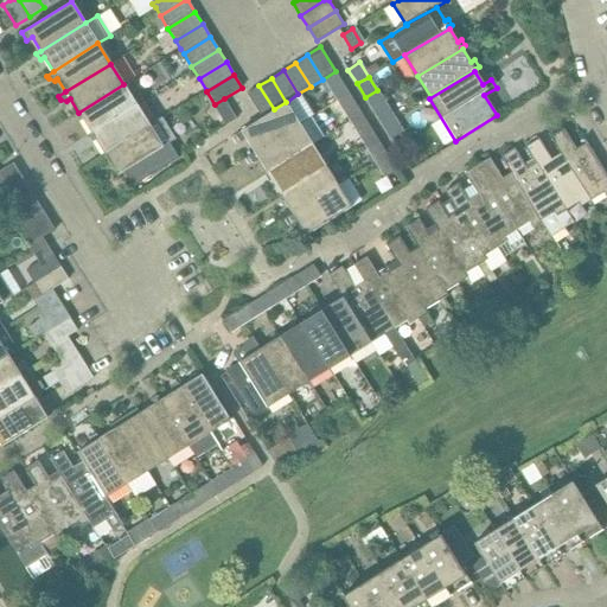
[(337,100),(349,93),(340,78),(328,85),(337,100)]
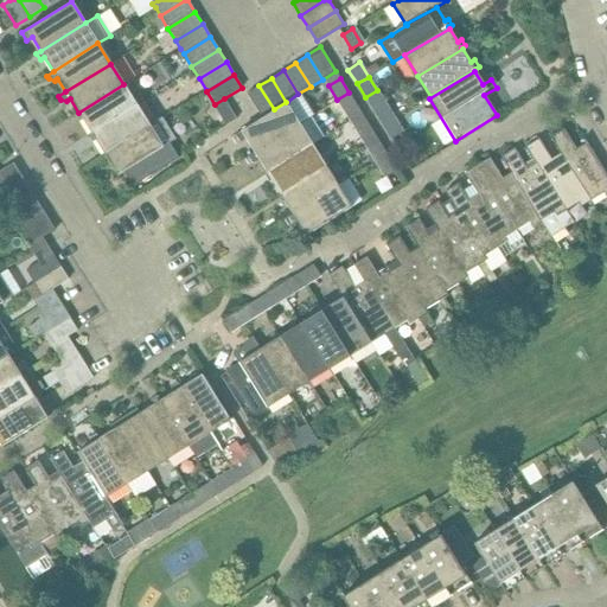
[(82,119),(91,133),(136,104),(123,84),(78,113),(75,114),(78,121),(82,119)]
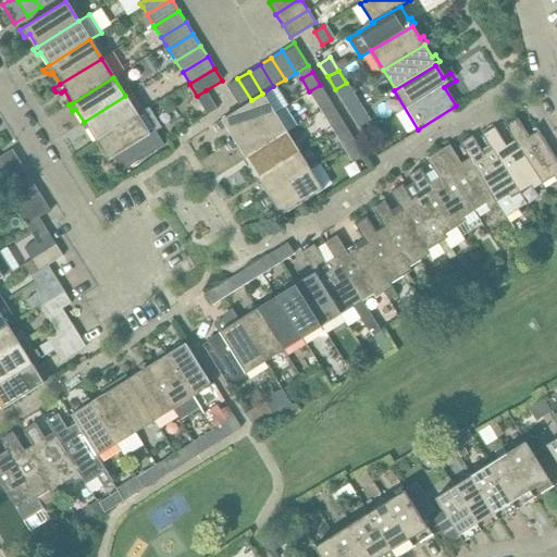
[(226,86),(240,108),(251,100),(237,78),(226,86)]
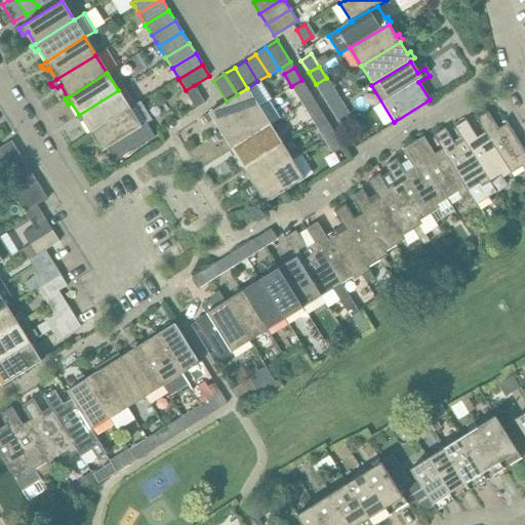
[(194,85),(186,90),(185,90),(196,108),(205,103),(194,85)]
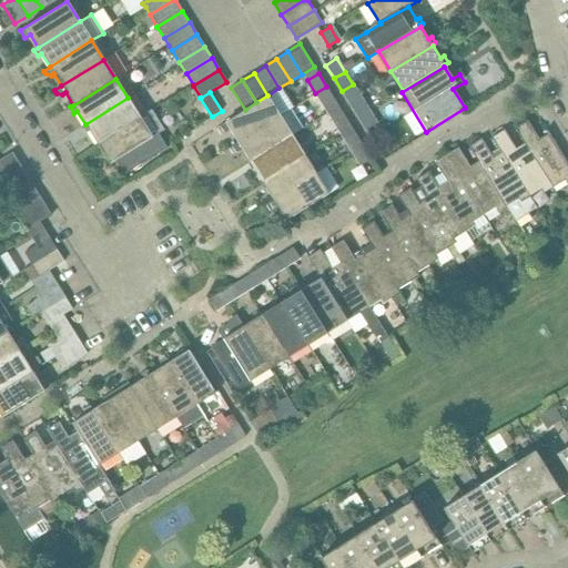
[(320,99),(328,113),(338,107),(331,92),(320,99)]
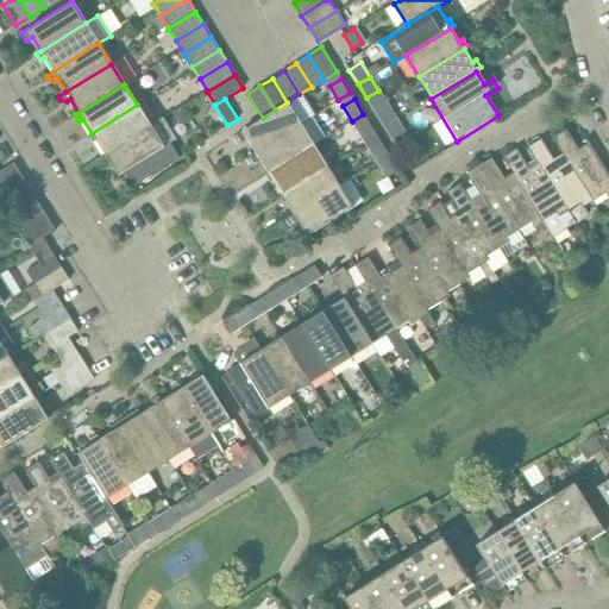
[(256,152),(301,124),(288,102),(287,102),(275,110),(263,118),(236,135),(240,143),(248,138),(256,152)]
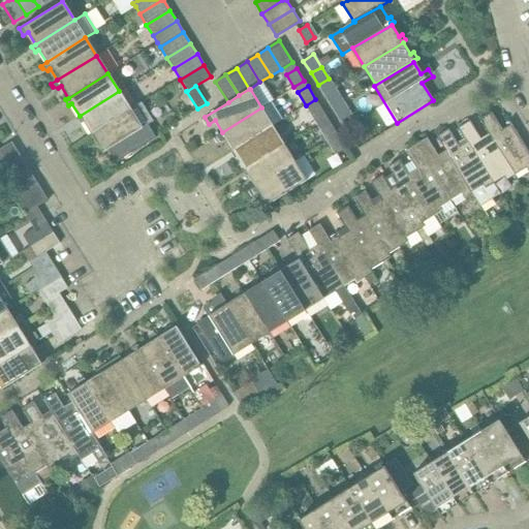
[(325,96),(334,109),(343,102),(336,90),(325,96)]
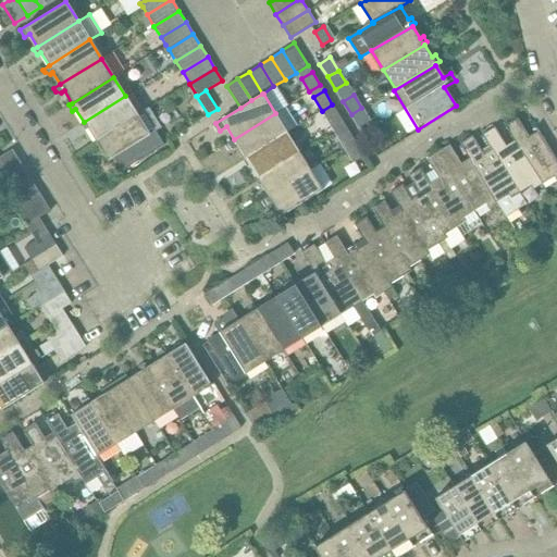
[(87,128),(96,140),(136,115),(125,96),(84,122),(81,124),(84,130),(87,128)]
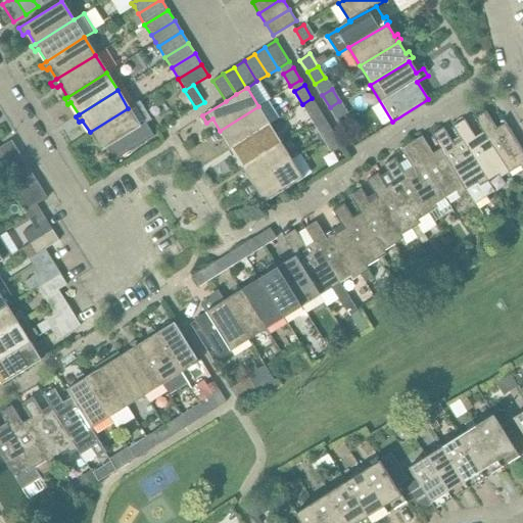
[(310,115),(320,109),(312,98),(302,104),(310,115)]
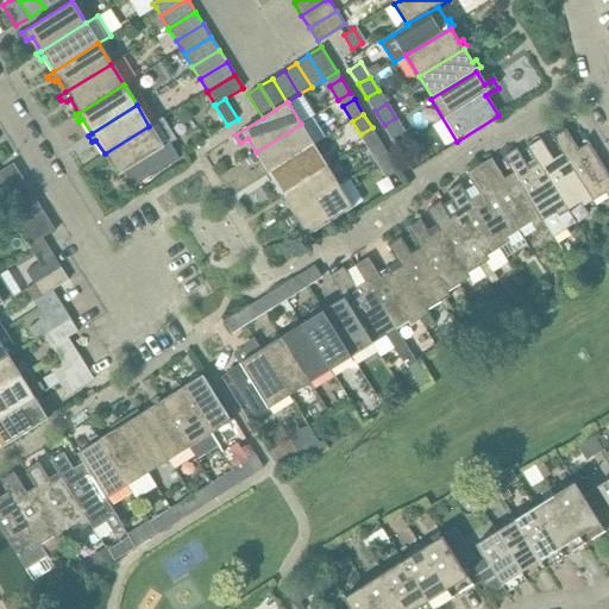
[(149,126),(105,154),(118,175),(124,171),(133,187),(177,159),(179,159),(177,157),(169,144),(176,139),(163,118),(149,126)]
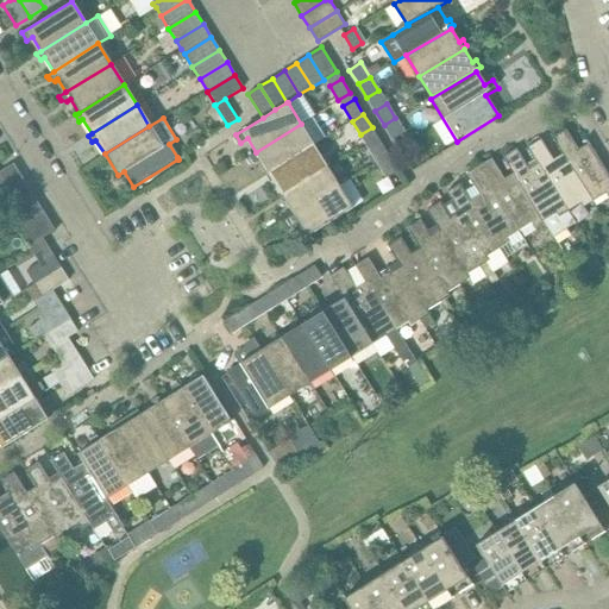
[(405,132),(395,118),(384,125),(393,139),(405,132)]
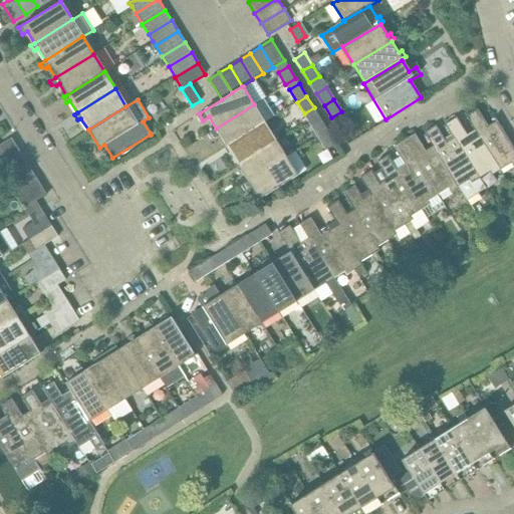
[(220,135),(227,146),(265,121),(254,104),(216,129),(210,132),(214,138),(220,135)]
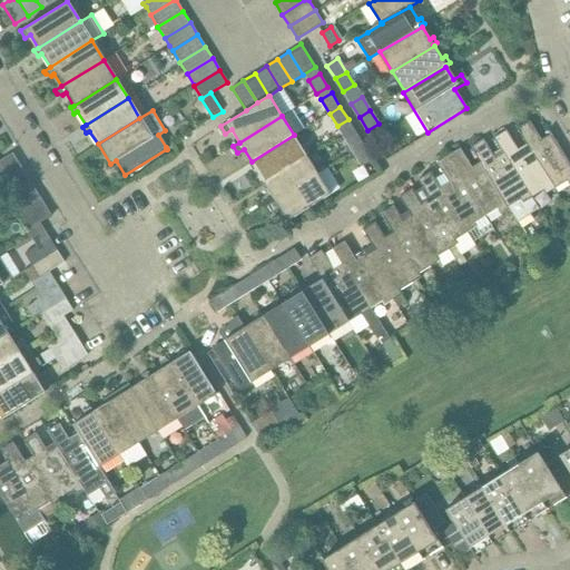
[(569,185),(569,184),(569,165),(551,134),(541,140),(529,120),(517,128),(527,144),(554,188),(567,180),(569,185)]
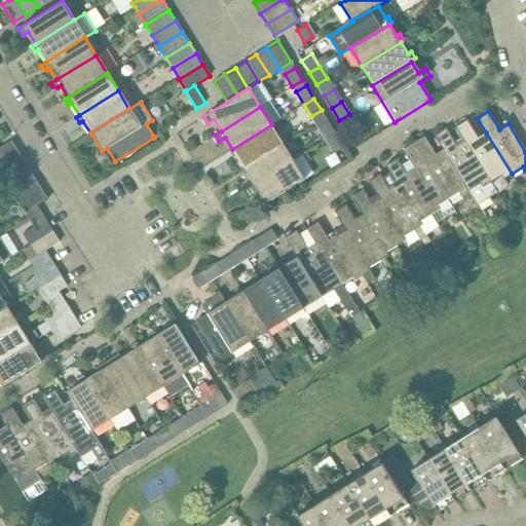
[(455,126),(464,141),(490,182),(501,176),(503,179),(512,174),(486,133),(478,138),(466,119),(455,126)]
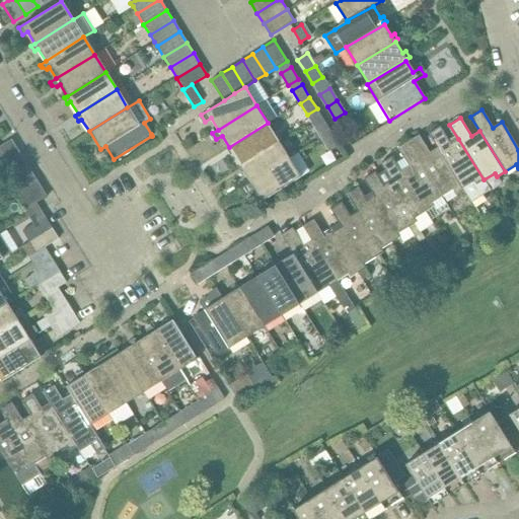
[(313,126),(321,138),(331,132),(323,120),(313,126)]
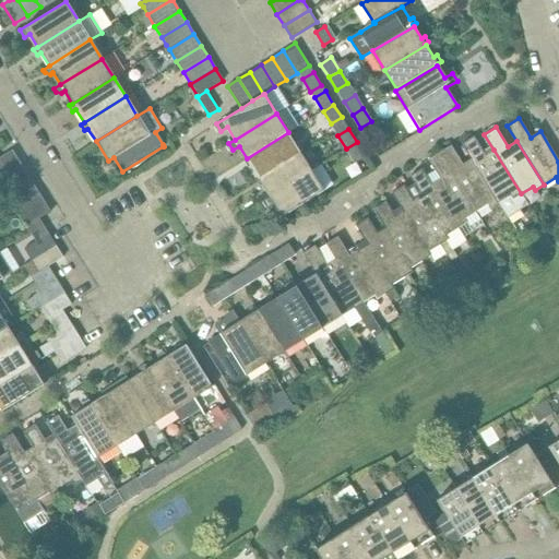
[(247,158),(259,177),(300,152),(288,132),(247,158)]
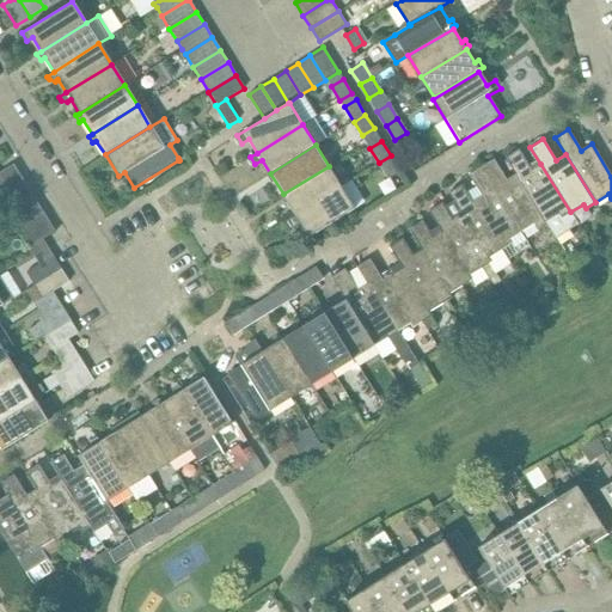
[(519,150),(506,157),(505,158),(515,175),(545,221),(554,234),(575,220),(570,212),(540,164),(531,170),(519,150)]
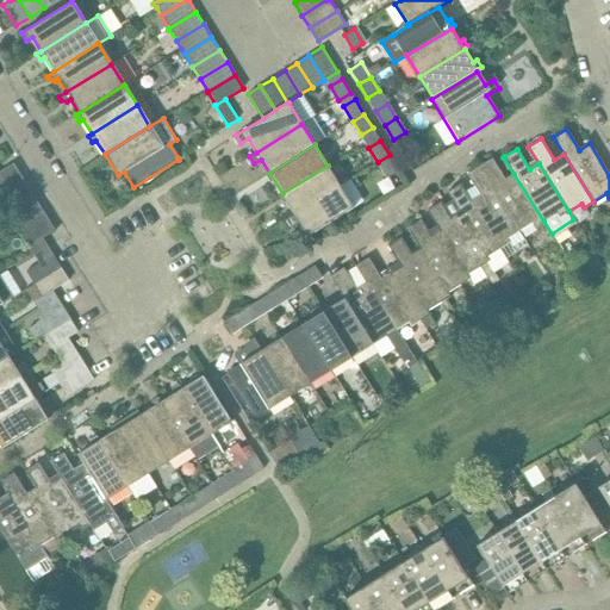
[(386,176),(398,169),(390,155),(378,162),(386,176)]
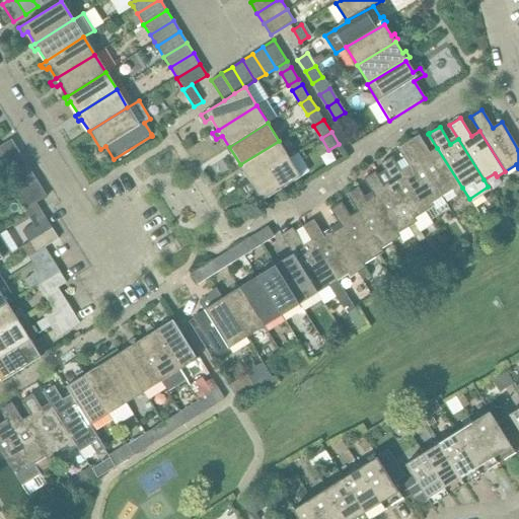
[(418,135),(408,141),(441,197),(452,190),(454,193),(462,188),(437,148),(429,152),(418,135)]
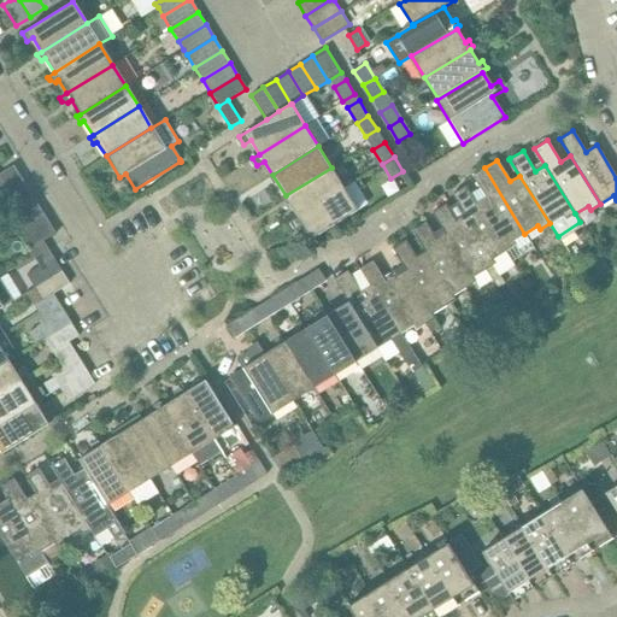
[(0,191),(22,177),(13,165),(0,172),(0,191)]
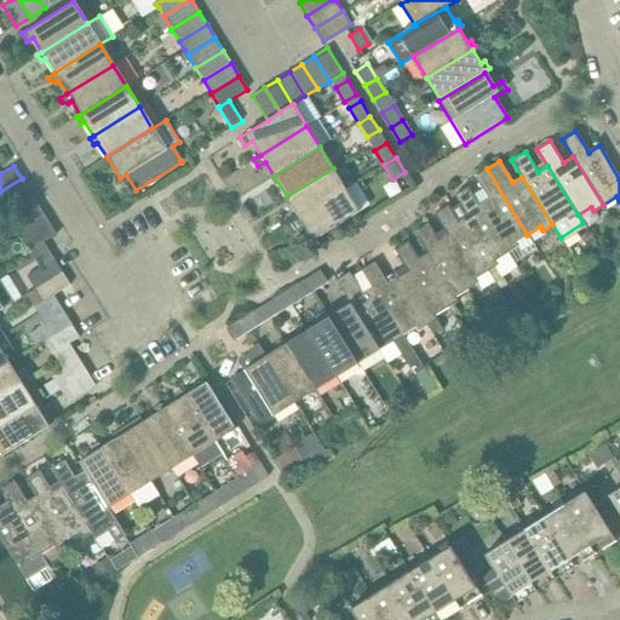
[(287,196),(300,218),(346,189),(333,168),(287,196)]
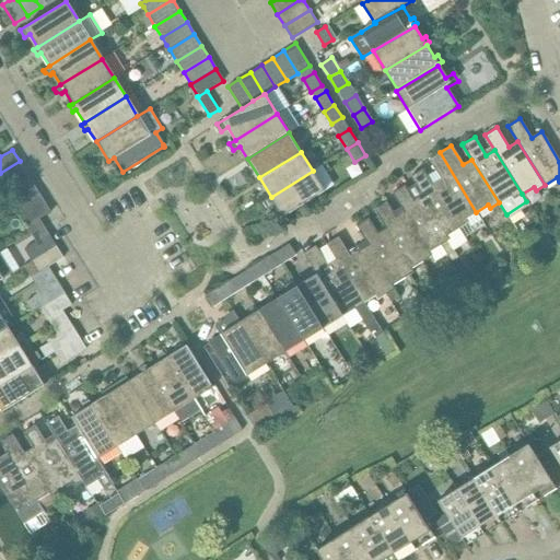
[(440,178),(431,184),(458,229),(467,222),(465,219),(476,212),(440,152),(428,160),(440,178)]
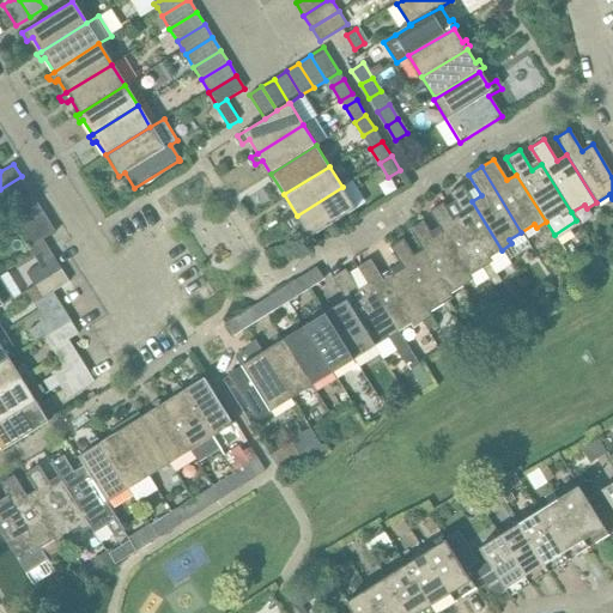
[(0,202),(2,206),(30,189),(22,176),(0,189),(0,202)]
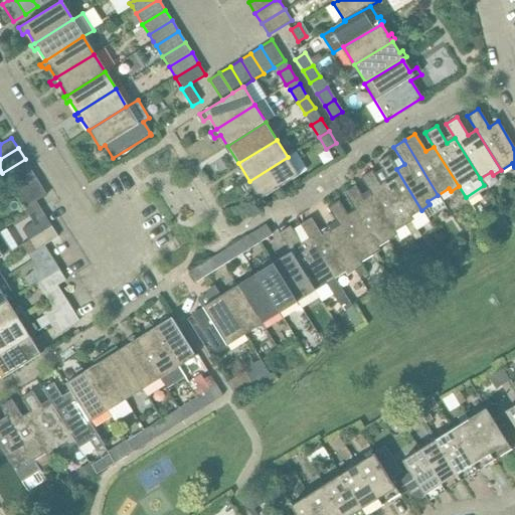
[(388,155),(387,155),(377,162),(387,179),(380,184),(404,225),(410,221),(413,219),(411,216),(421,210),(396,169),(388,155)]
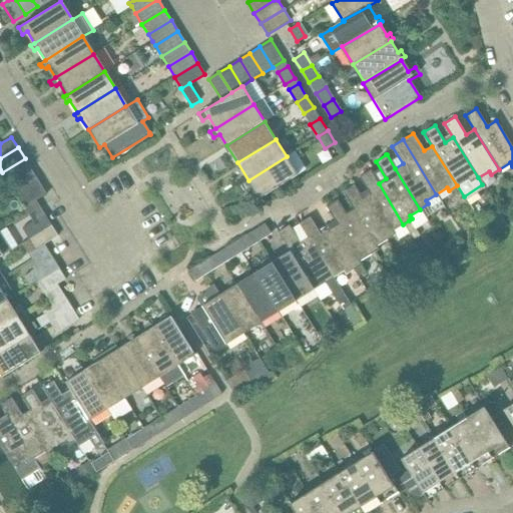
[(287,156),(248,180),(243,182),(247,188),(251,185),(260,198),(298,174),(287,156)]
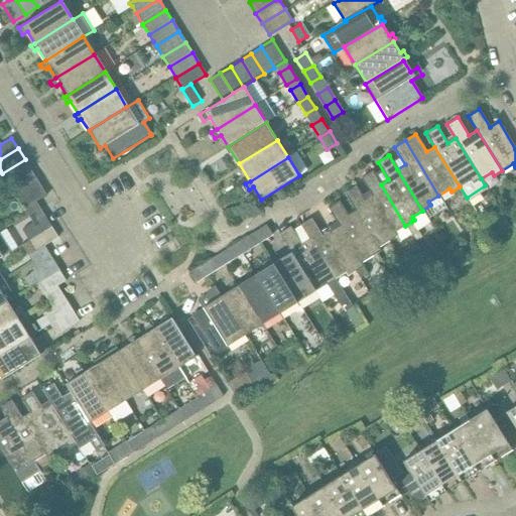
[(372,196),(365,199),(390,240),(397,236),(395,232),(405,226),(381,184),(372,170),(361,177),(372,196)]
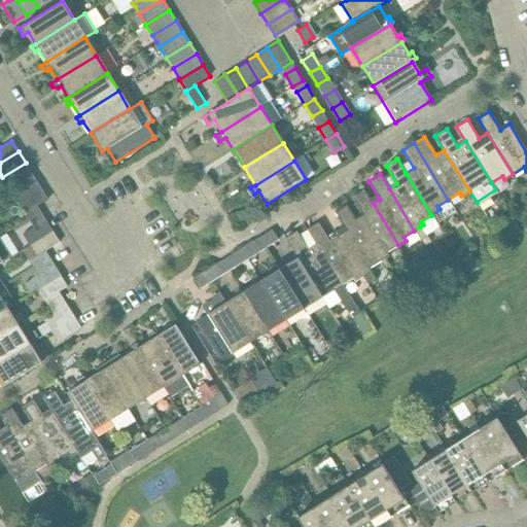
[(18,202),(40,187),(34,177),(10,191),(18,202)]
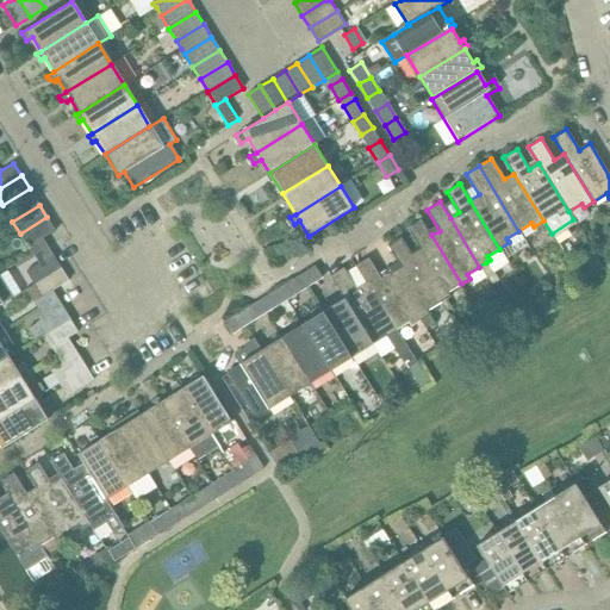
[(47,217),(20,234),(27,247),(55,230),(47,217)]
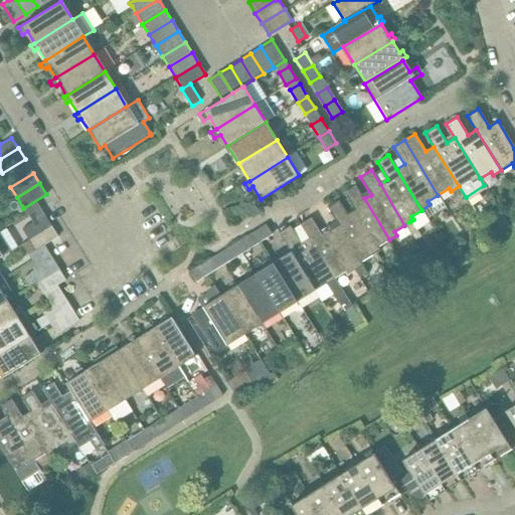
[(356,184),(355,185),(345,191),(355,209),(348,214),(372,254),(379,250),(377,246),(389,239),(364,198),(356,184)]
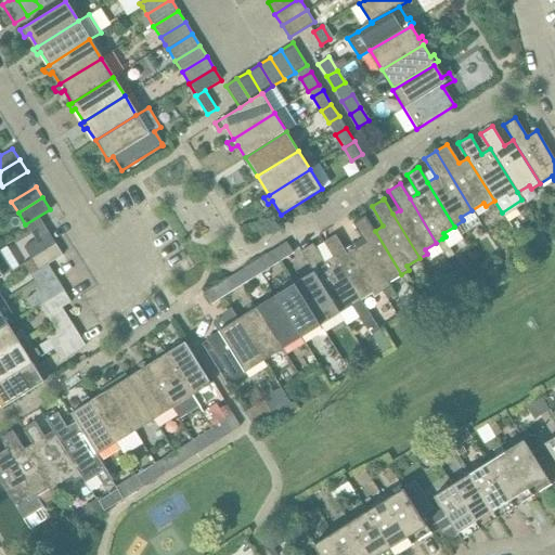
[(365,242),(357,247),(383,291),(391,286),(389,282),(401,274),(375,231),(365,216),(353,222),(365,242)]
